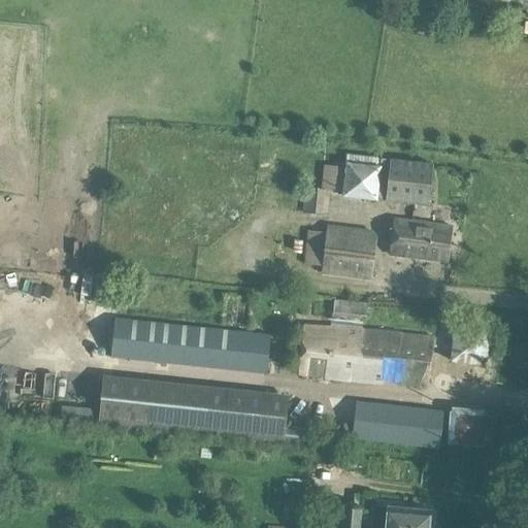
[(344,183),(343,192),(343,197),(429,205),(433,164),(347,157),(347,163),(344,183)]
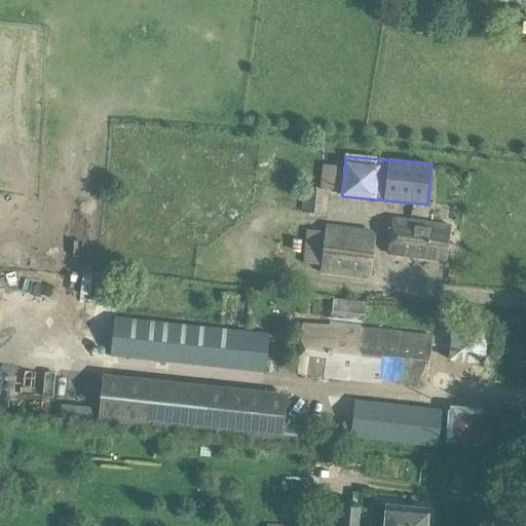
[(305,174),(310,175),(309,187),(304,187),(301,212),(321,214),(323,190),(342,191),(343,182),(345,162),(323,160),(323,162),(314,162),(314,165),(306,164),(305,174)]
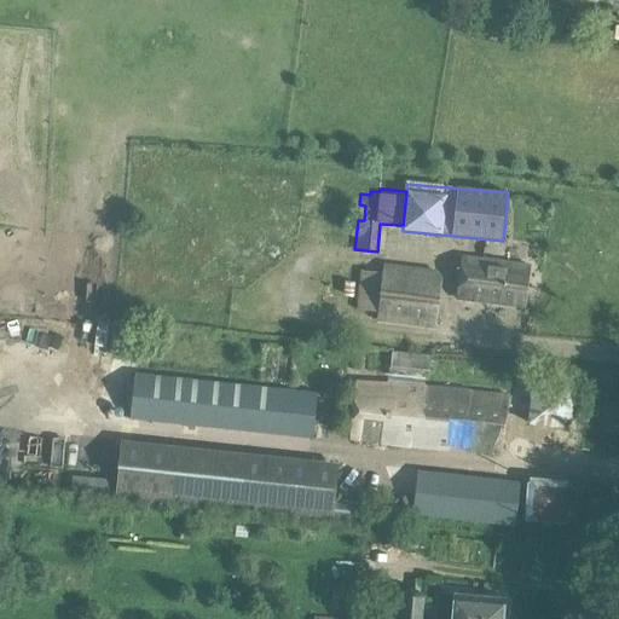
[(134,219),(133,232),(145,233),(146,220),(134,219)]
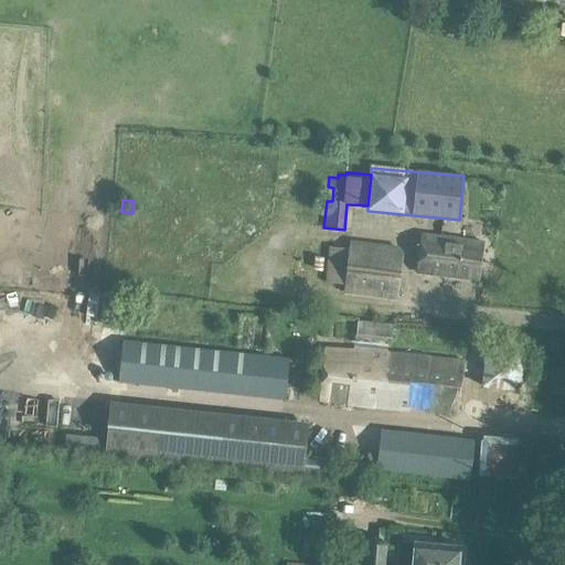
[(484,244),(423,235),(417,273),(479,281),(484,244)]
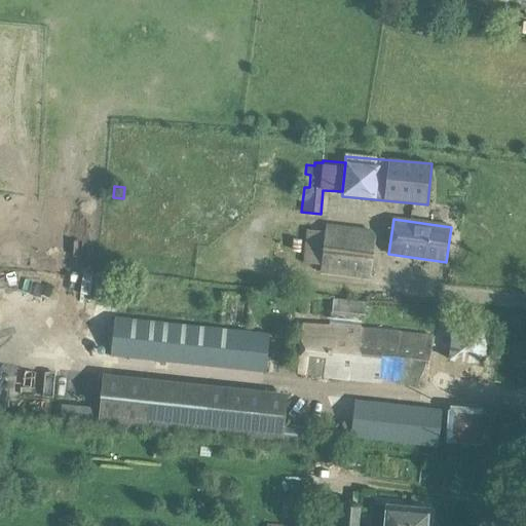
[(371,277),(376,235),(371,232),(327,227),(326,233),(307,231),(304,263),(323,265),(322,271),(371,277)]
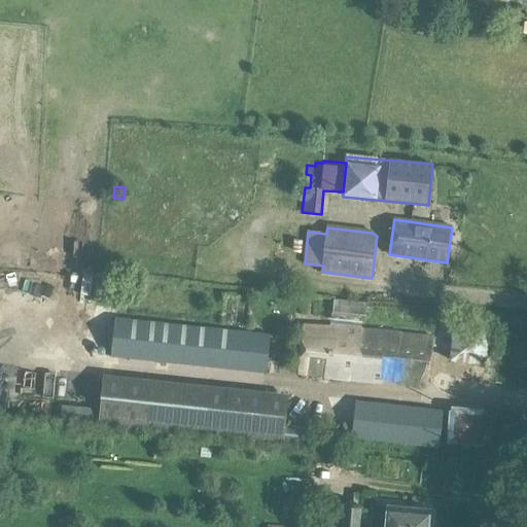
[(367,302),(334,300),(332,313),(366,315),(367,302)]
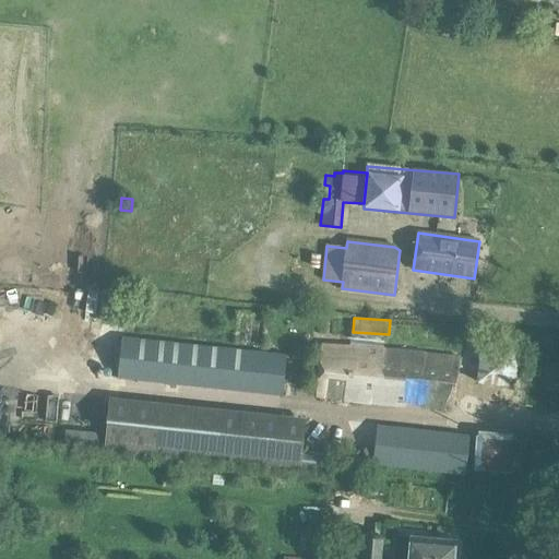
[(118,378),(283,396),(287,356),(122,337),(118,378)]
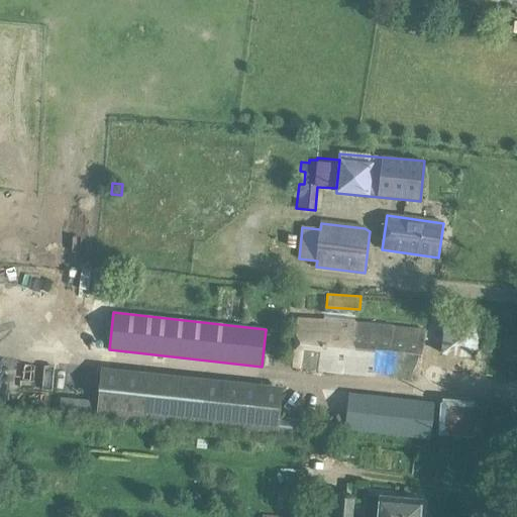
[(336,372),(421,381),(425,331),(326,321),(299,319),(294,366),(336,372)]
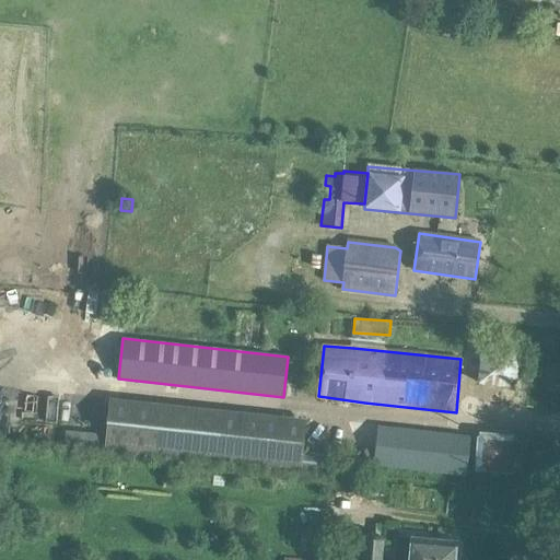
[(520,350),(483,346),(479,382),(515,385),(520,350)]
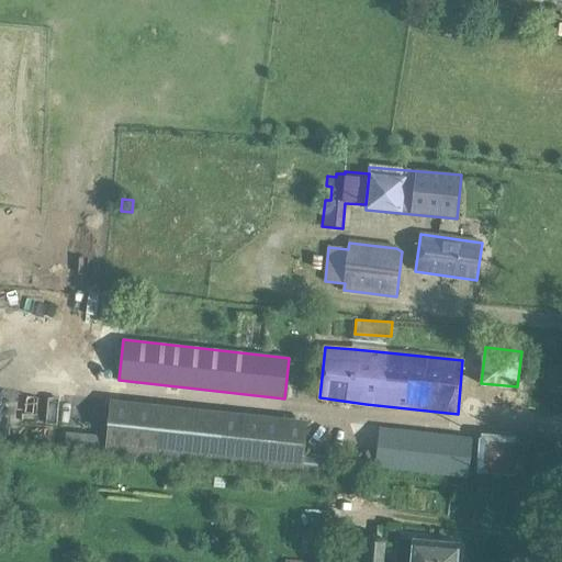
[(110,404),(104,449),(301,472),(303,453),(306,427),(110,404)]
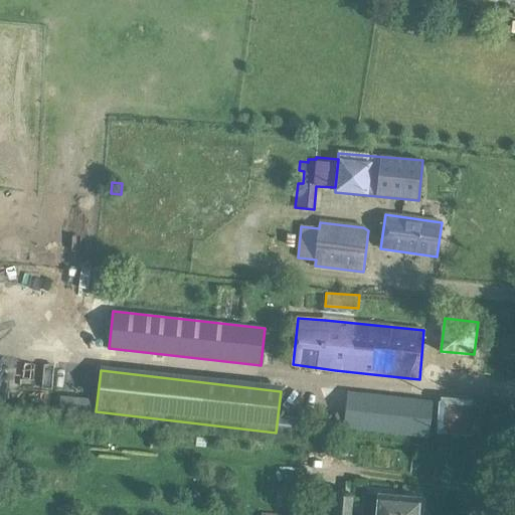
[(348,392),(344,427),(430,438),(434,401),(348,392)]
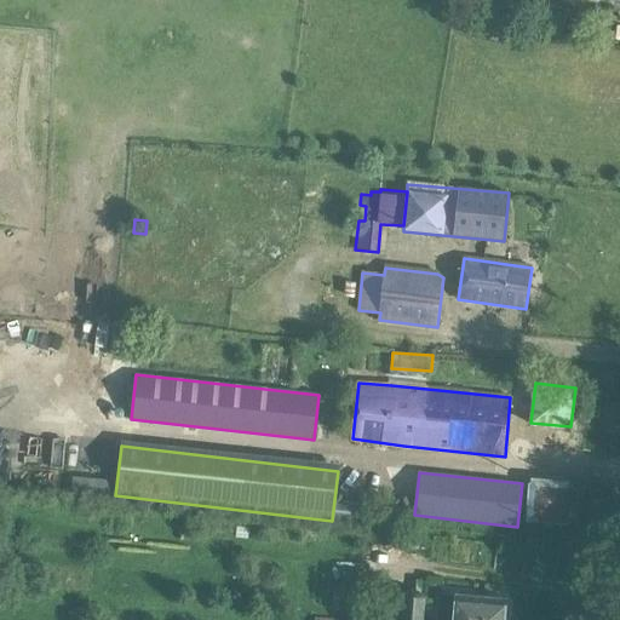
[(570,482),(528,480),(526,522),(568,524),(570,482)]
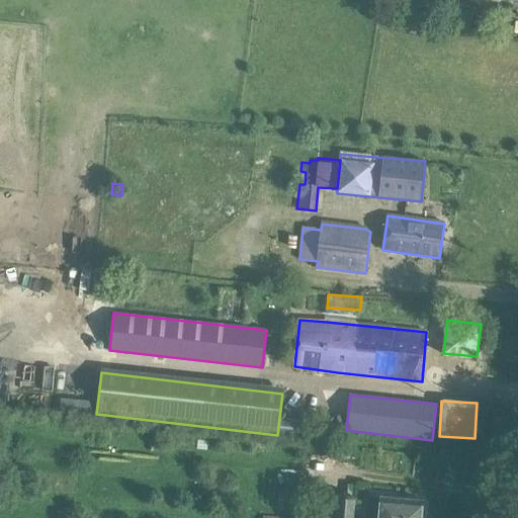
[(279,418),(277,435),(312,439),(314,421),(279,418)]
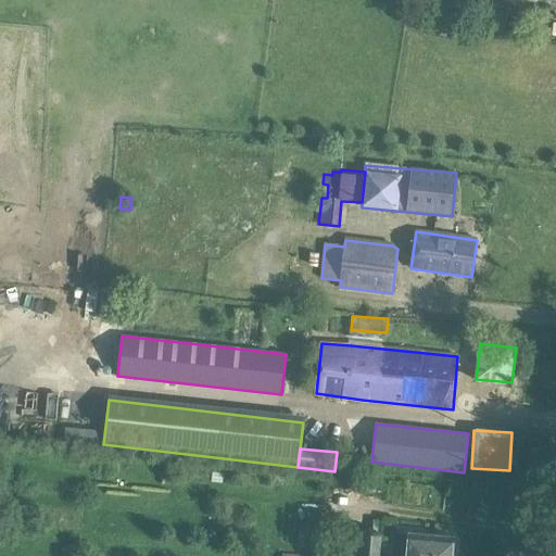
[(453,555),(455,539),(409,534),(393,532),(390,555),(453,555)]
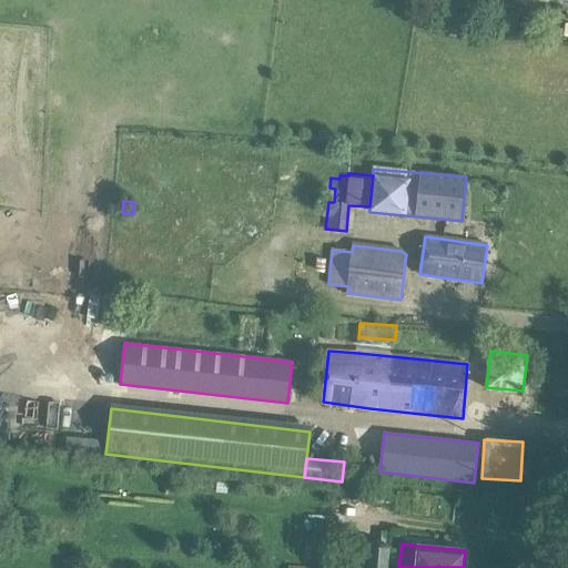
[(371,547),(367,567),(386,567),(389,549),(371,547)]
